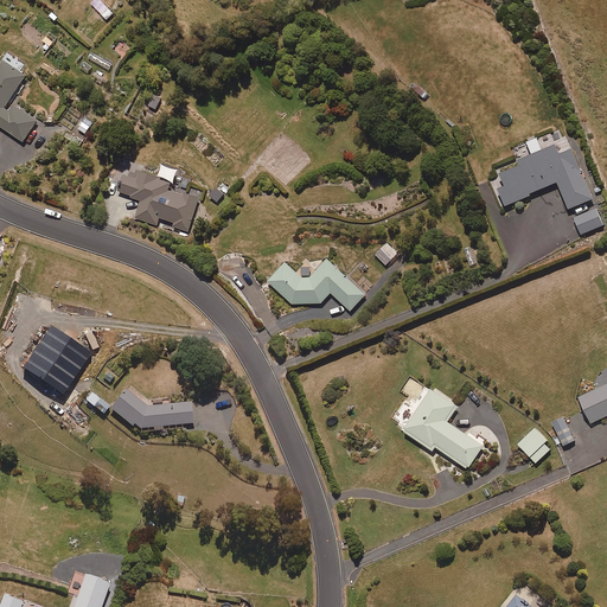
[(20,83),(25,75),(2,61),(0,63),(0,125),(24,140),(37,120),(13,103),(25,87),(20,83)]
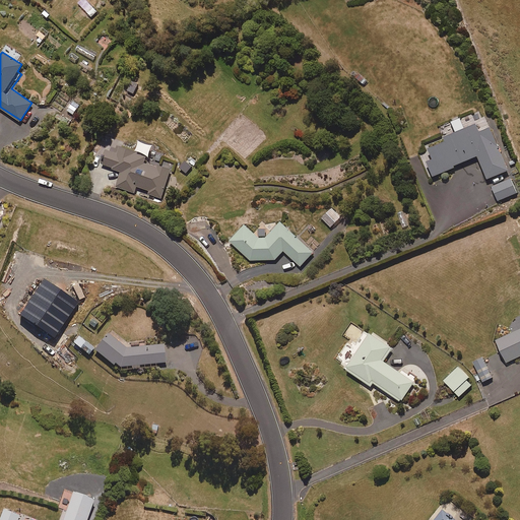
[(126,92),(133,95),(138,84),(131,81),(126,92)]
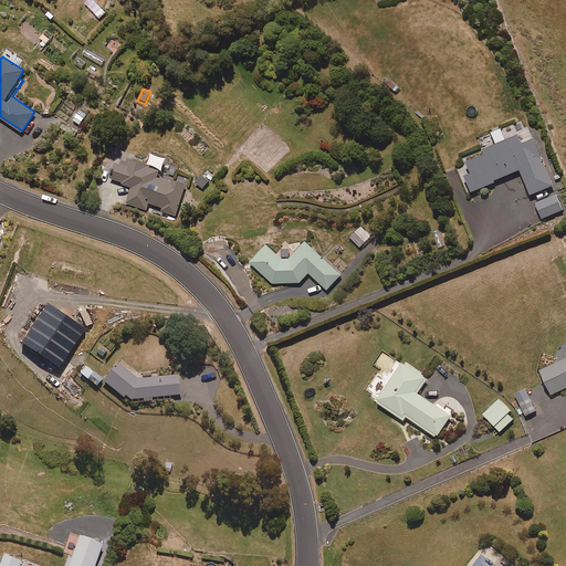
[(79,125),(87,113),(80,108),(72,119),(79,125)]
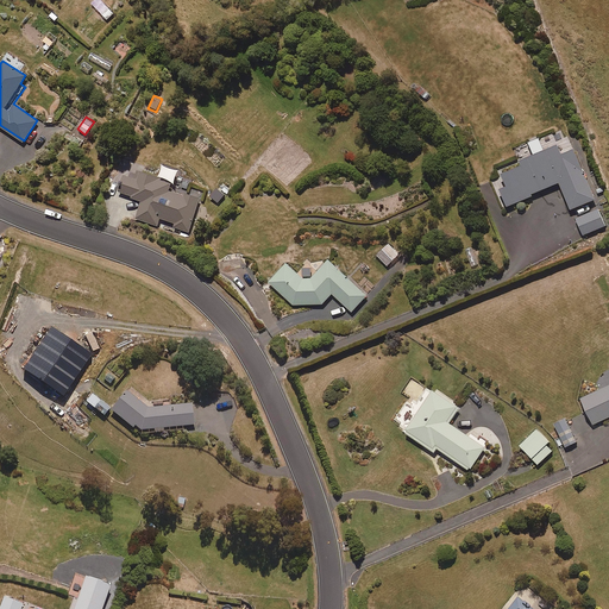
[(538,136),(528,140),(529,143),(515,149),(520,159),(497,169),(501,176),(491,181),(502,206),(559,182),(571,209),(596,199),(567,135),(556,140),(552,133),(539,138),(538,136)]
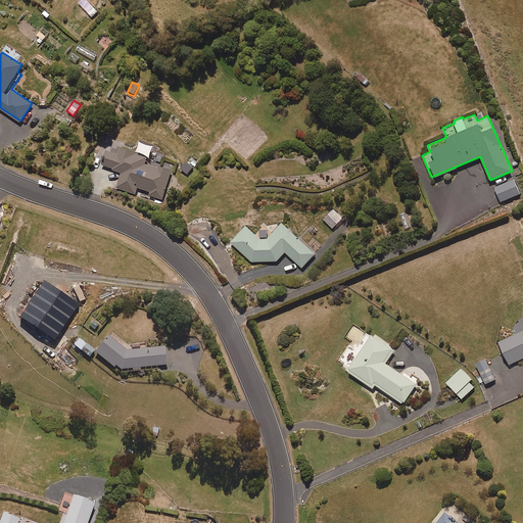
[(155,201),(155,198),(161,200),(171,171),(174,172),(177,165),(169,162),(167,167),(153,162),(152,165),(146,163),(152,145),(139,141),(136,150),(108,142),(101,164),(122,171),(116,188),(135,194),(137,187),(149,191),(147,198),(155,201)]
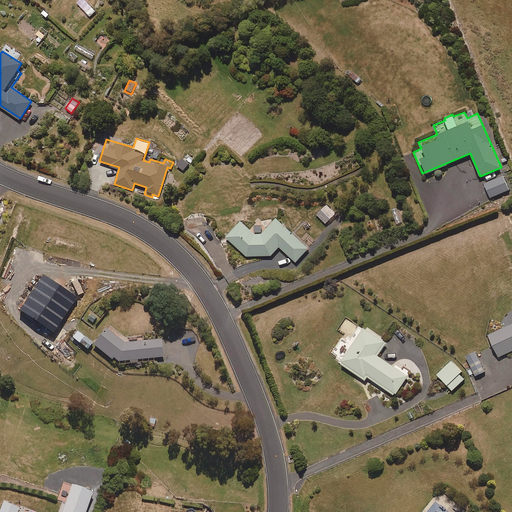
[(491,198),(509,190),(503,176),(484,184),(491,198)]
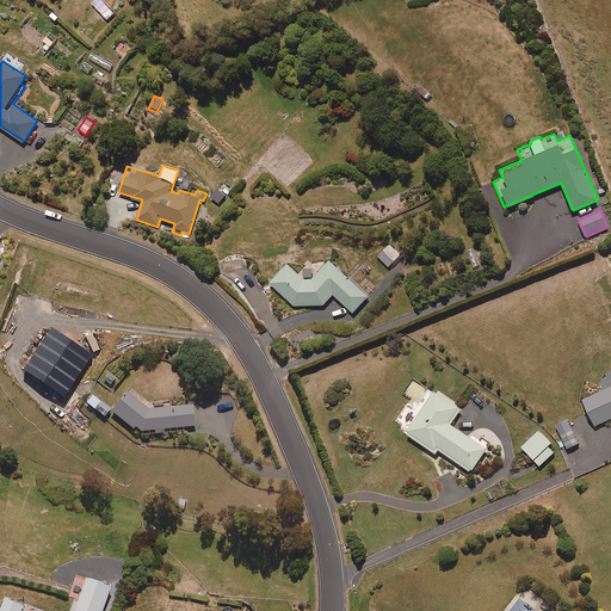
[(352,313),(368,296),(329,260),(312,278),(304,279),(287,264),(270,282),(295,306),(323,304),(333,294),(352,313)]
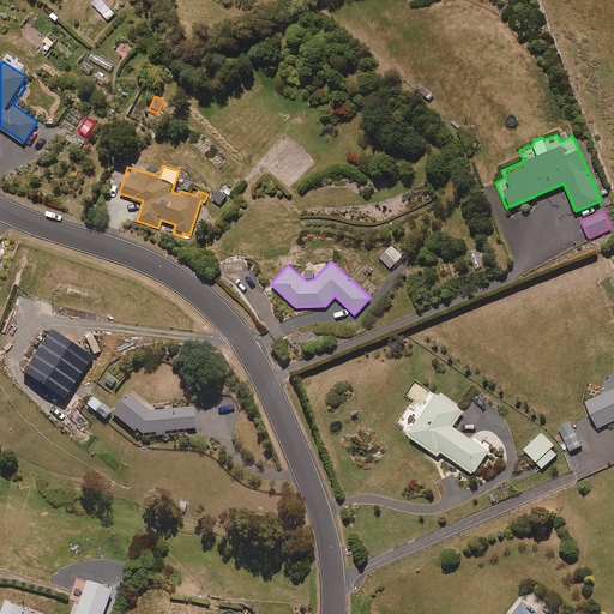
[(613,387),(585,401),(597,427),(613,420),(613,387)]
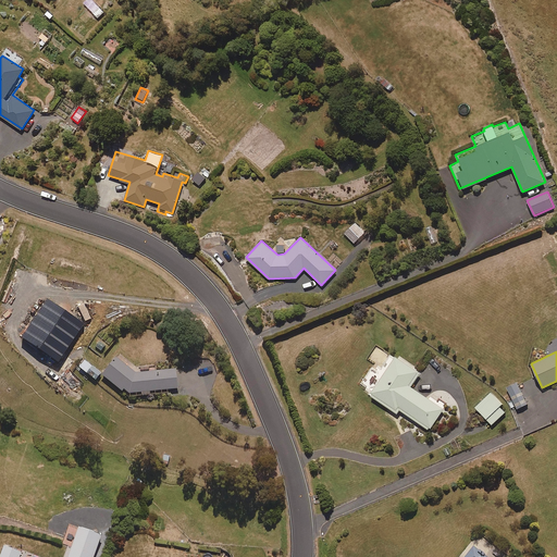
[(410,386),(419,372),(395,356),(369,394),(396,412),(398,409),(429,430),(444,408),(410,386)]
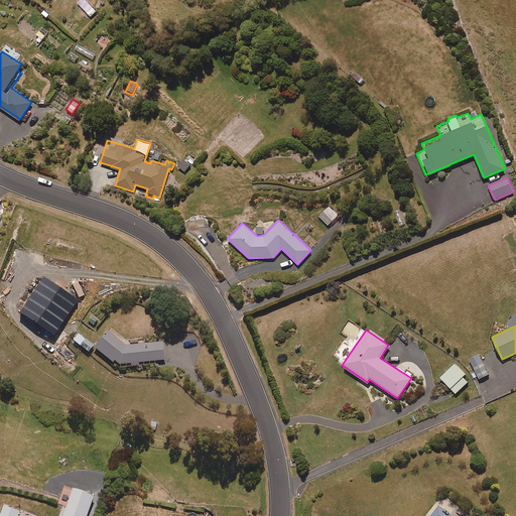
[(161,342),(125,346),(106,331),(95,345),(113,360),(119,365),(122,364),(163,360),(161,342)]
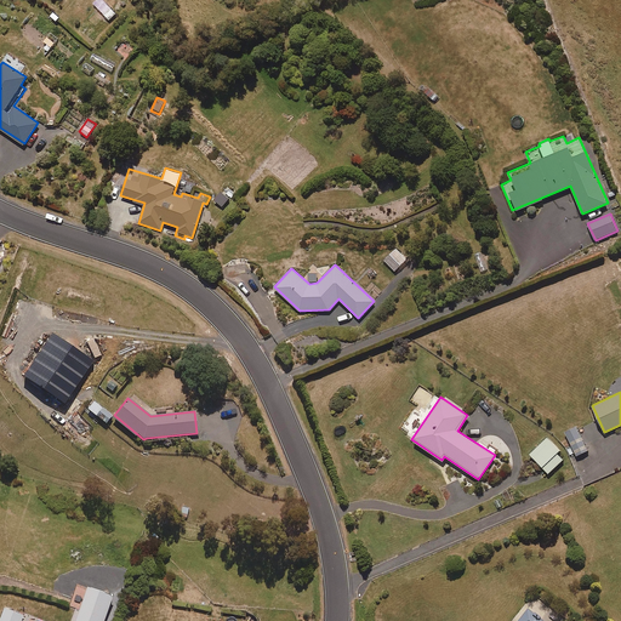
[(113,417),(102,408),(97,412),(107,423),(113,417)]
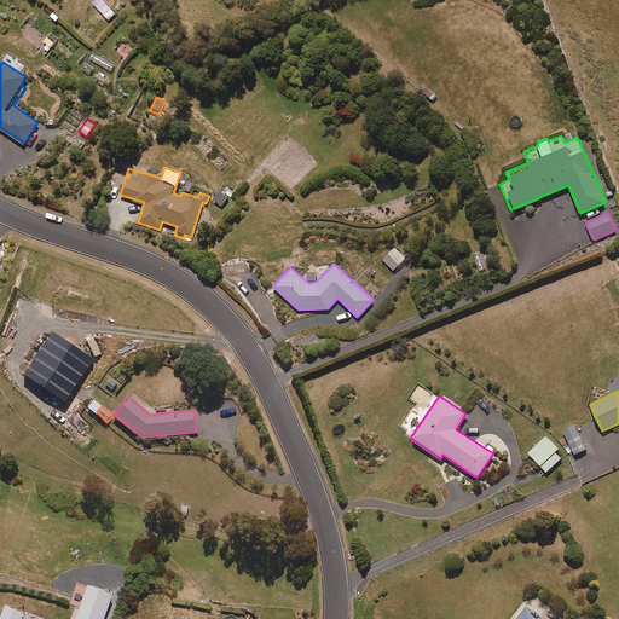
[(574,455),(585,449),(574,426),(563,431),(574,455)]
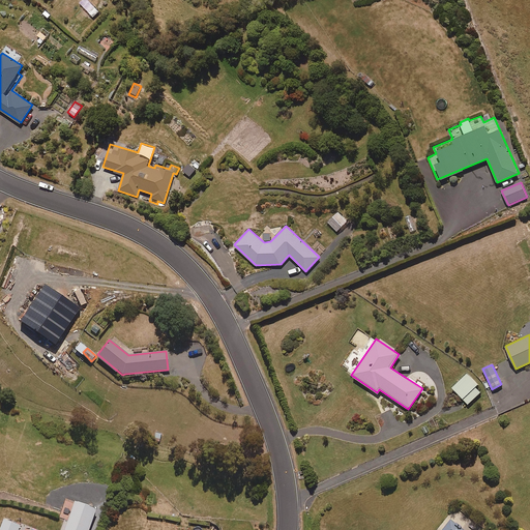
[(475,386),(477,384),(467,373),(451,387),(468,404),(480,392),(475,386)]
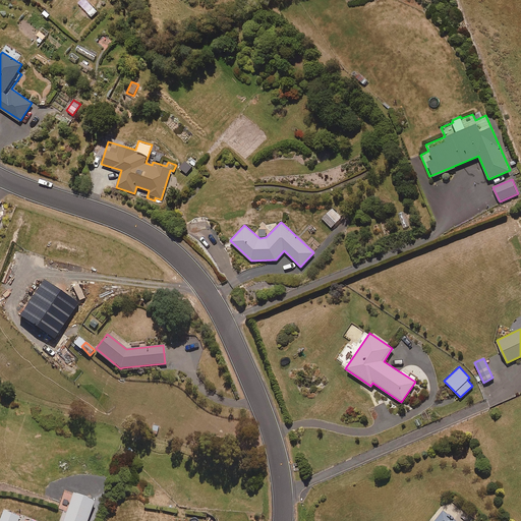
[(85,520),(94,500),(72,493),(62,520),(85,520)]
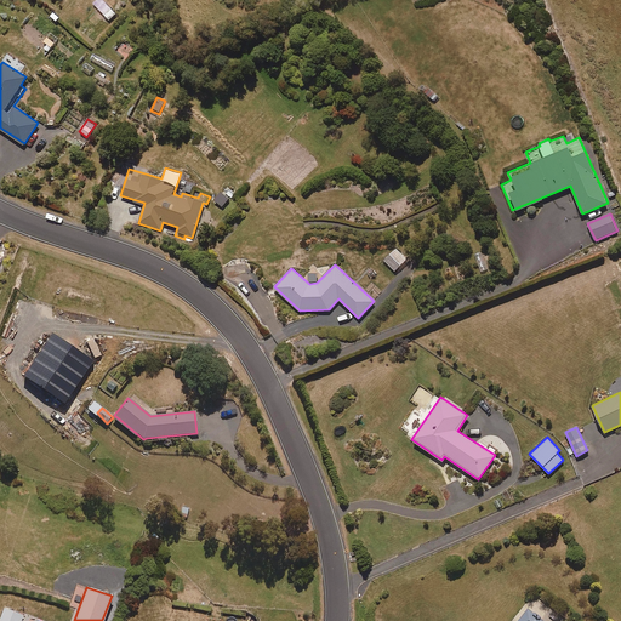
[(20,620),(22,615),(3,608),(0,615),(0,620),(20,620)]
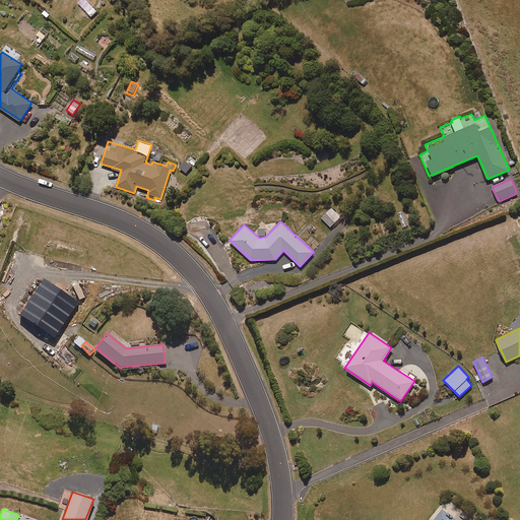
[(453,519),(441,510),(432,519),(453,519)]
